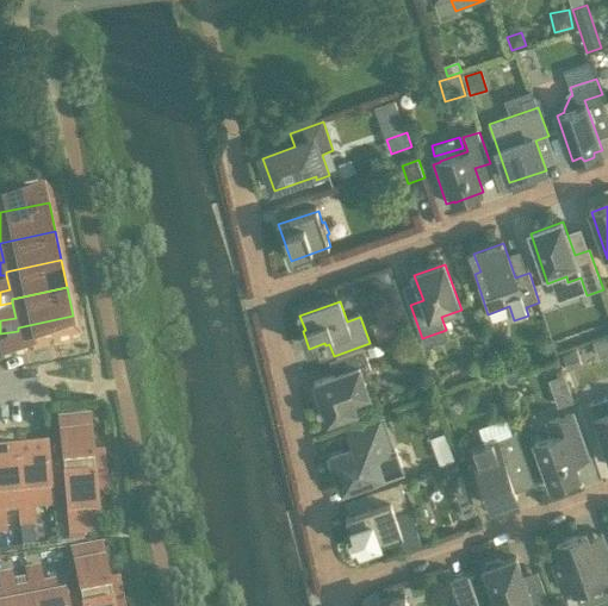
[(25,356),(80,344),(73,316),(18,328),(18,331),(22,345),(2,350),(5,362),(25,358),(25,356)]
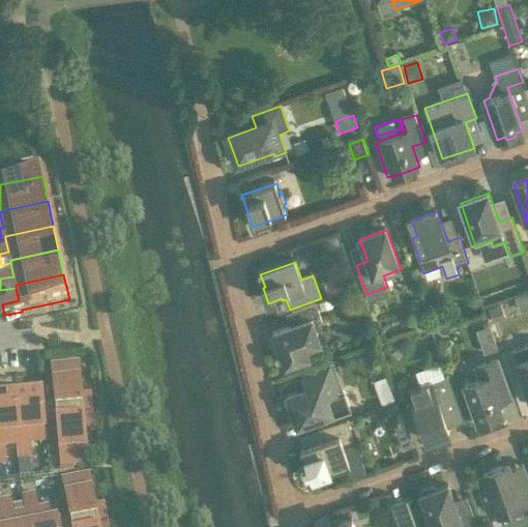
[(351,292),(346,279),(325,286),(330,300),(351,292)]
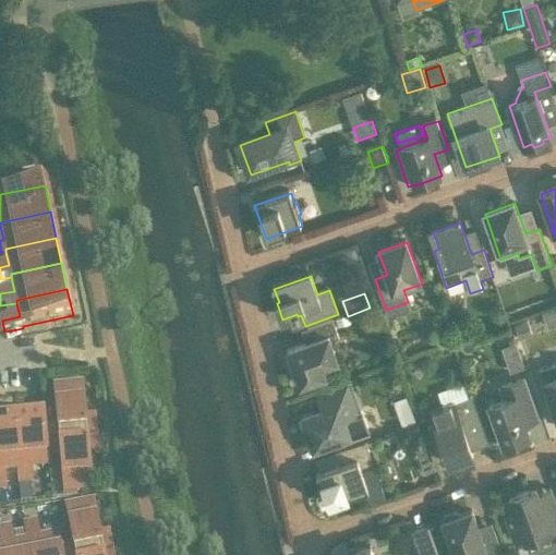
[(349,317),(337,321),(340,328),(351,325),(349,317)]
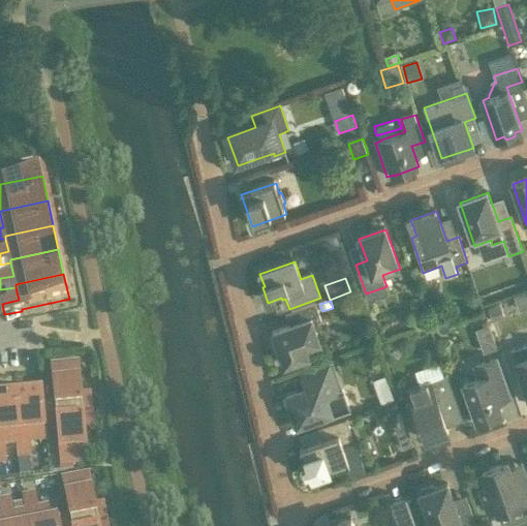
[(285,368),(310,359),(307,349),(321,345),(314,325),(322,322),(316,304),(292,312),(297,326),(273,334),(285,368)]
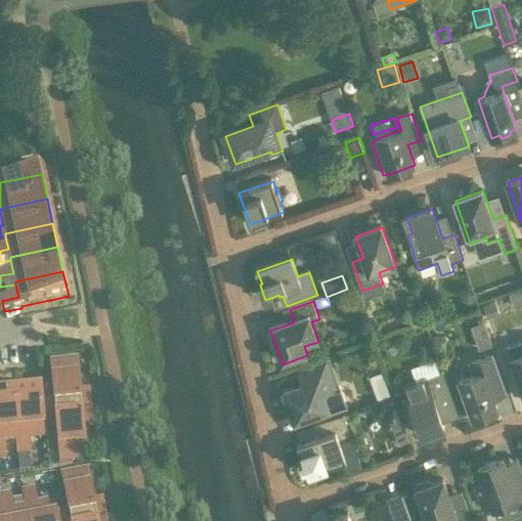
[(484,306),(488,319),(501,315),(496,302),(484,306)]
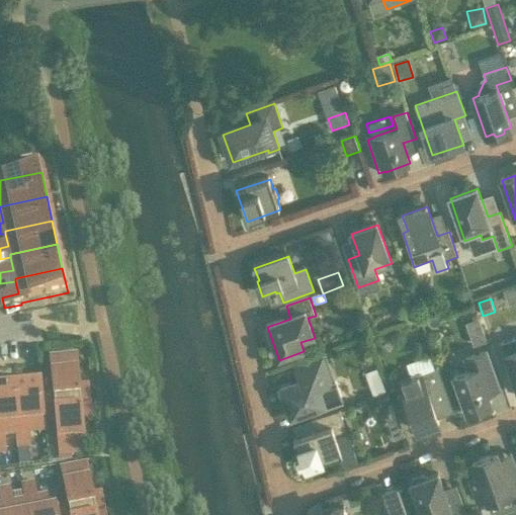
[(470,334),(475,344),(487,340),(483,330),(470,334)]
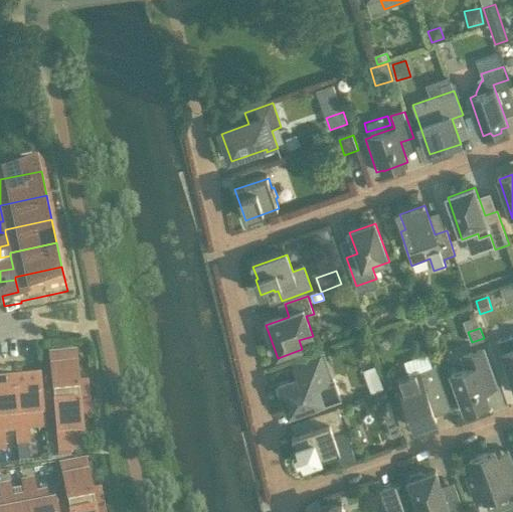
[(512,337),(498,342),(504,359),(502,363),(506,373),(510,374),(512,381),(512,337)]
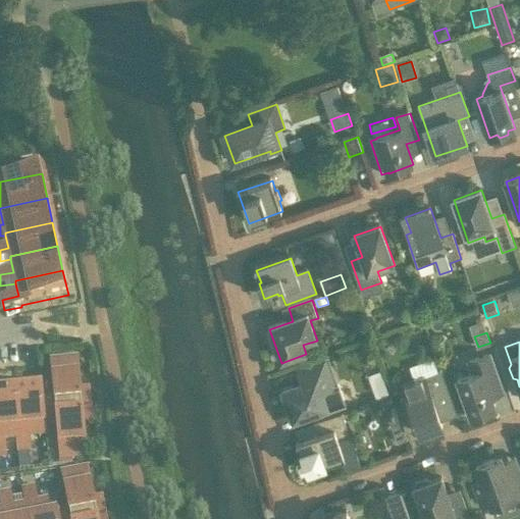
[(486,417),(485,413),(497,409),(486,382),(499,378),(490,355),(469,362),(473,374),(458,379),(459,381),(456,383),(459,395),(463,393),(471,418),(474,417),(475,421),(486,417)]
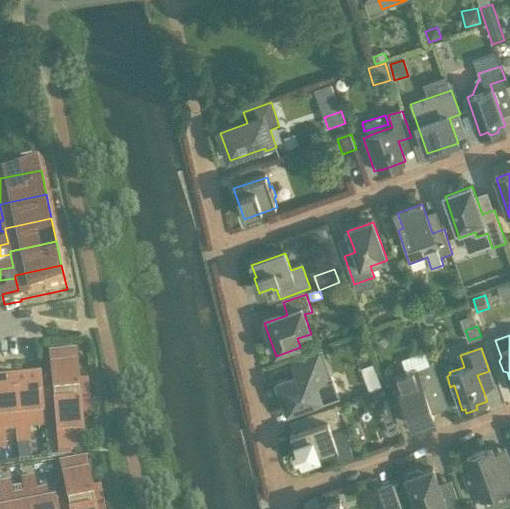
[(288,413),(321,401),(322,404),(320,404),(321,406),(340,399),(340,397),(339,398),(332,379),(328,380),(319,355),(293,365),(297,377),(278,384),(288,413)]
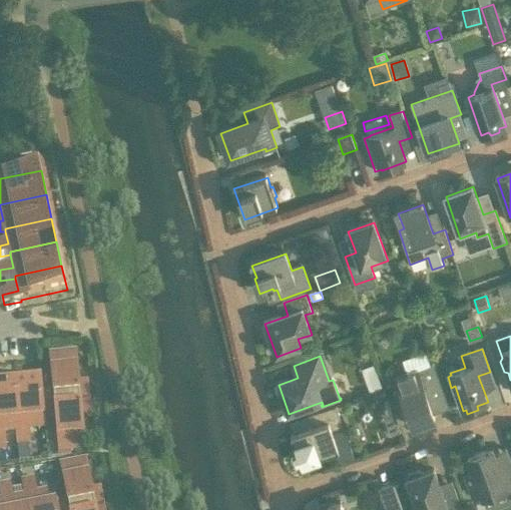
[(55,395),(43,396),(44,409),(81,405),(77,357),(51,360),(55,395)]
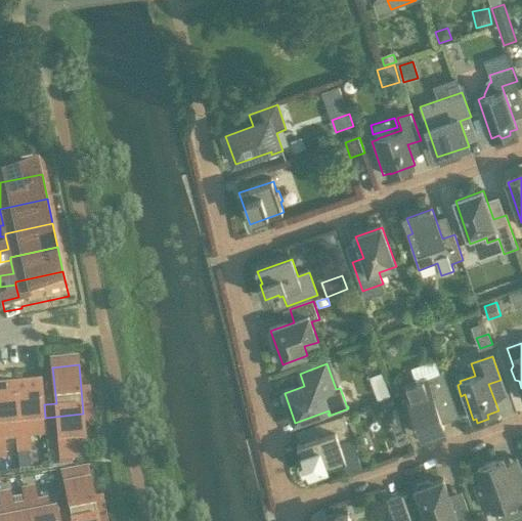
[(444,374),(405,388),(411,404),(400,408),(405,425),(417,421),(423,437),(445,430),(441,419),(459,411),(444,374)]
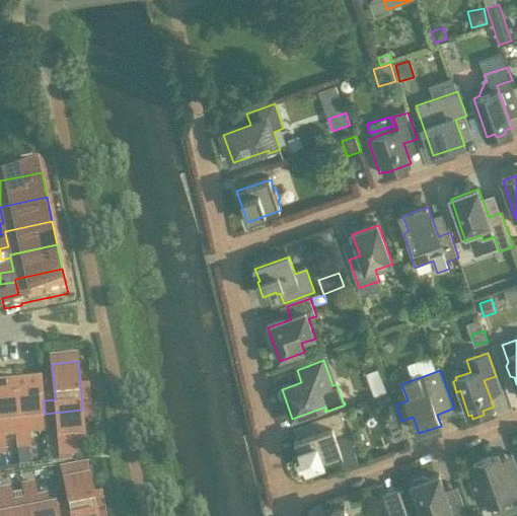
[(372,387),(375,397),(387,393),(383,383),(372,387)]
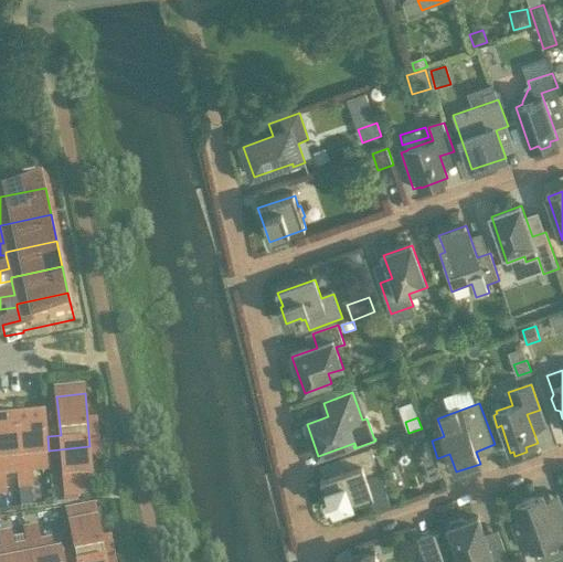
[(24,479),(20,479),(22,497),(34,496),(32,478),(51,476),(50,464),(49,451),(48,436),(46,424),(19,426),(24,479)]
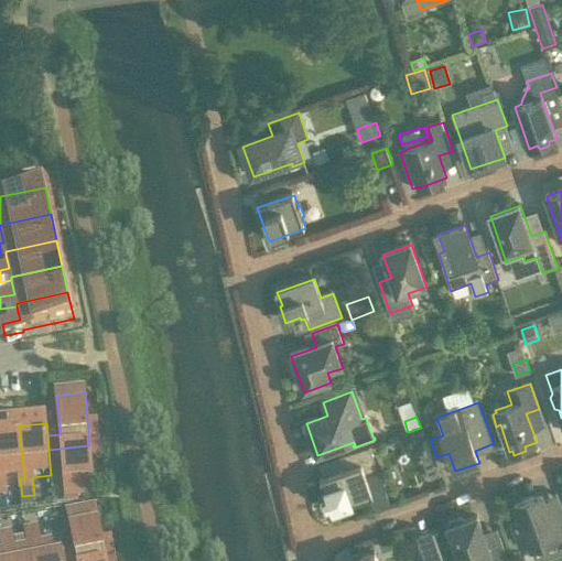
[(24,478),(19,425),(0,427),(0,497),(8,497),(6,479),(20,478),(24,478)]
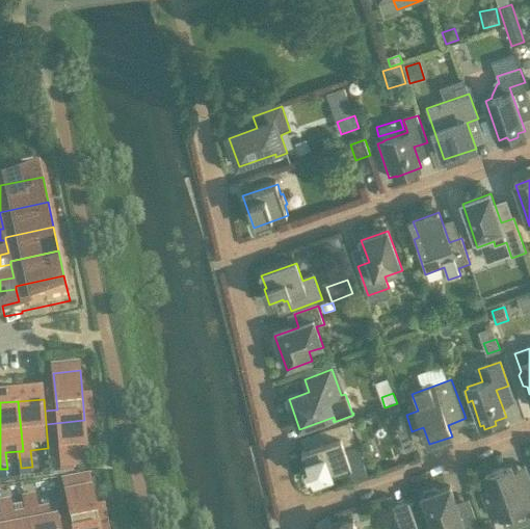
[(84,420),(46,424),(47,437),(59,435),(62,472),(89,470),(84,420)]
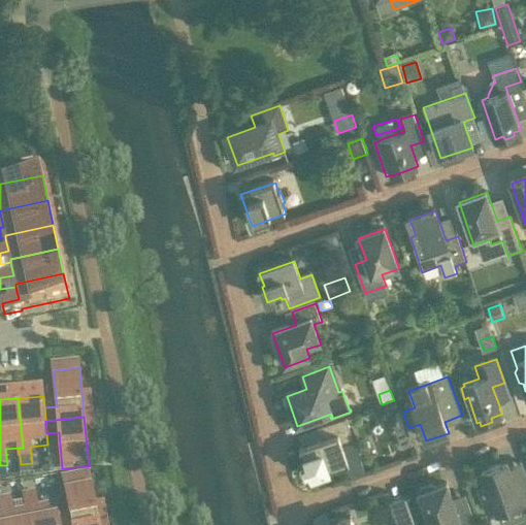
[(351,471),(363,467),(347,419),(319,429),(323,440),(300,449),(305,463),(302,464),(305,473),(308,472),(310,478),(348,465),(351,471)]
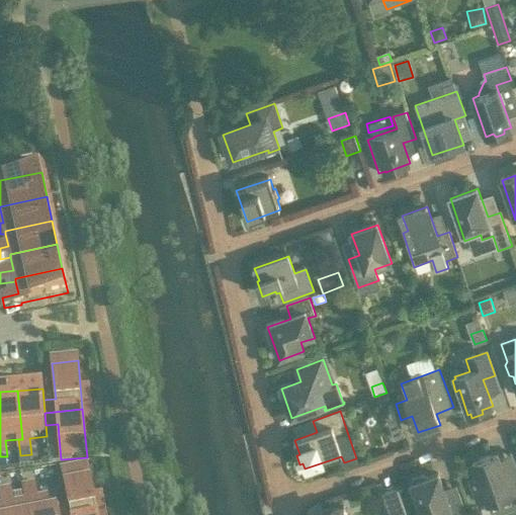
[(404,434),(400,423),(391,427),(395,437),(404,434)]
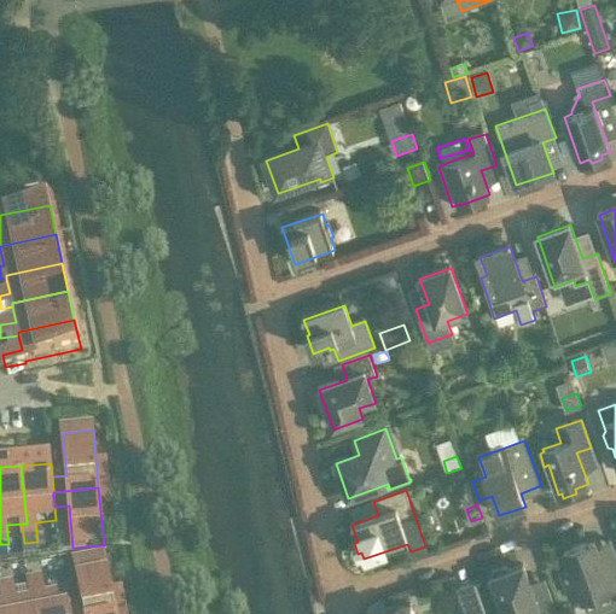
[(610,590),(614,598),(615,597),(615,556),(610,542),(597,547),(594,541),(564,553),(570,569),(562,573),(570,598),(580,595),(581,601),(610,590)]
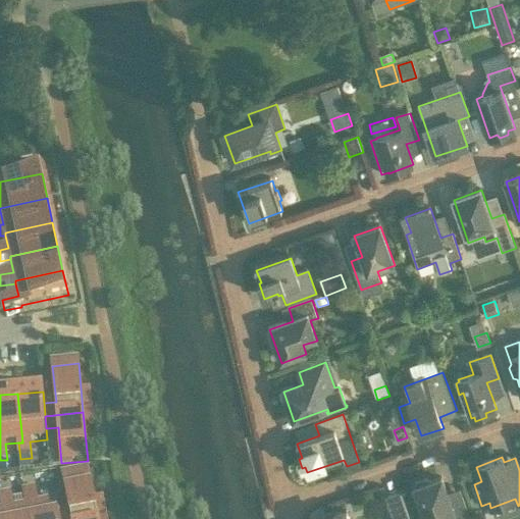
[(69,513),(58,516),(58,518),(97,518),(89,473),(63,478),(69,513)]
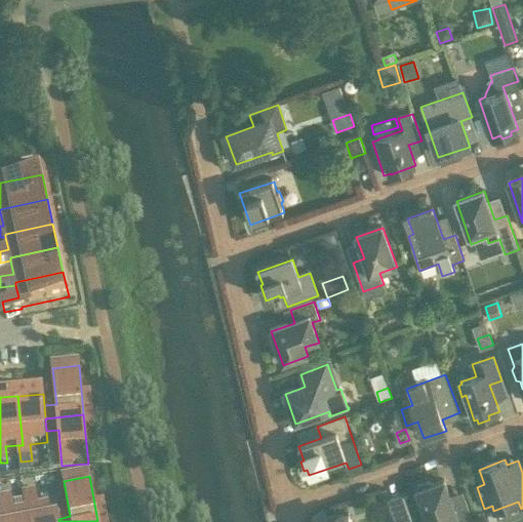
[(417,491),(428,521),(457,521),(473,521),(464,493),(450,497),(444,481),(417,491)]
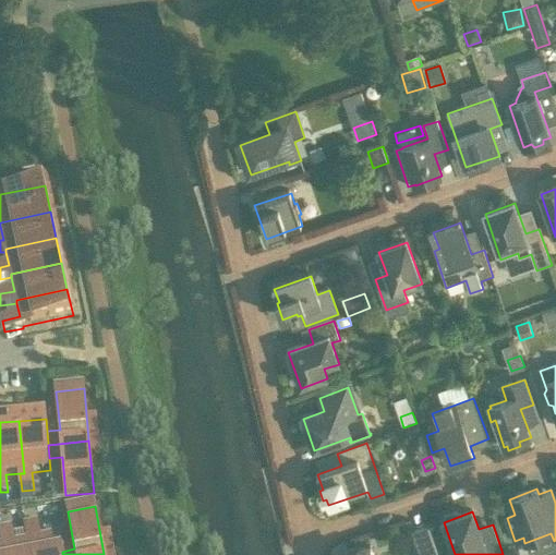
[(62,554),(62,552),(59,539),(40,543),(37,526),(25,528),(28,545),(33,544),(35,554),(62,554)]
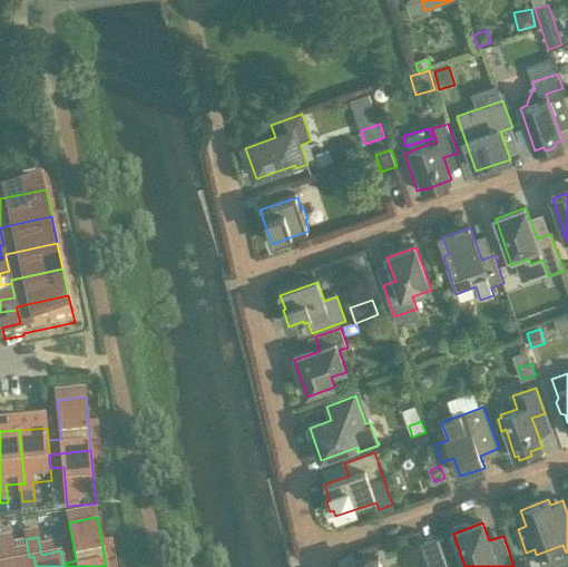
[(448,566),(438,539),(422,545),(430,566),(448,566)]
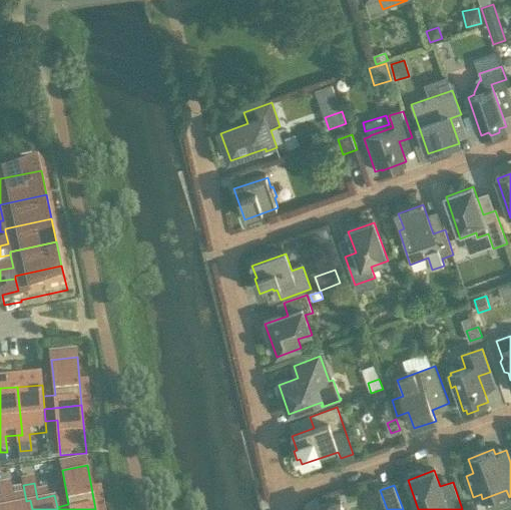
[(7,505),(8,509),(32,509),(30,500),(26,501),(14,503),(11,487),(0,489),(0,490),(3,505),(7,505)]
